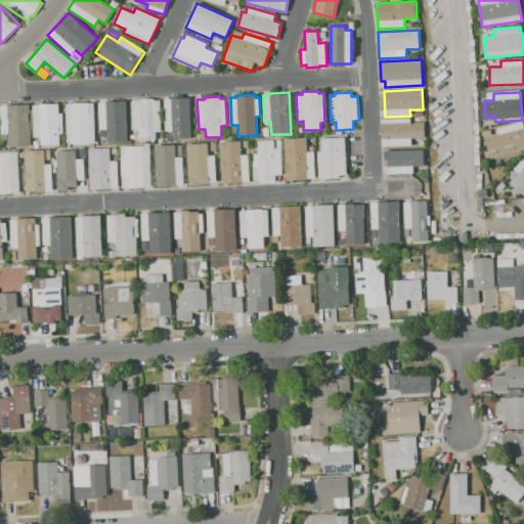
[(172,139),(171,131),(165,131),(164,98),(190,97),(192,138),(172,139)]
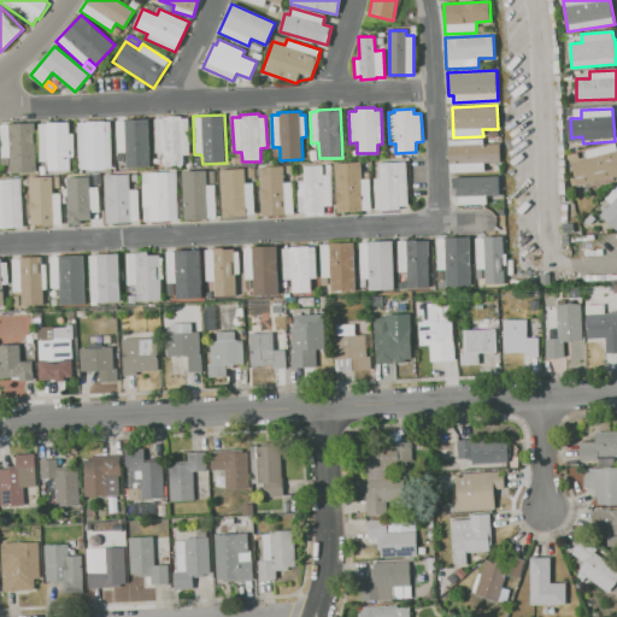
[(162,117),(181,116),(181,118),(188,118),(189,156),(182,156),(183,166),(164,166),(164,153),(160,153),(154,153),(153,119),(162,119),(162,117)]
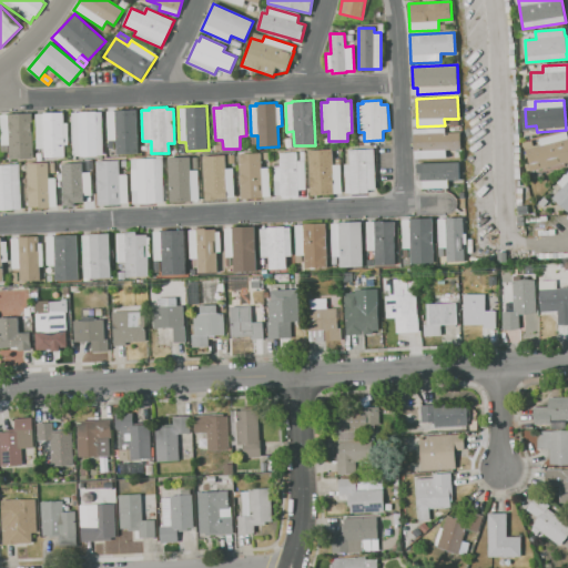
[(117,155),(115,141),(112,141),(108,141),(107,110),(135,109),(138,154),(117,155)]
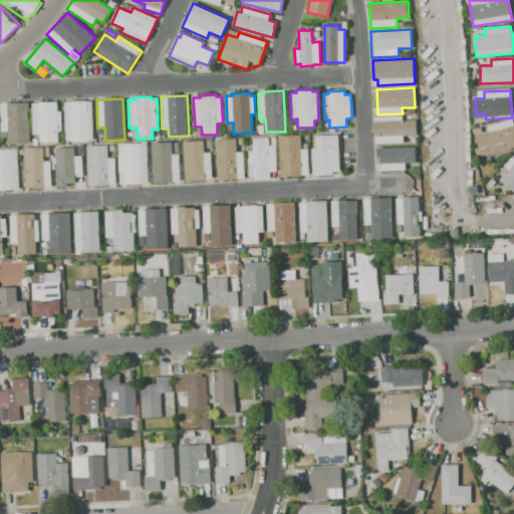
[(40,142),(40,135),(33,135),(32,103),(38,103),(38,102),(57,101),(58,111),(61,111),(62,132),(59,132),(59,141),(40,142)]
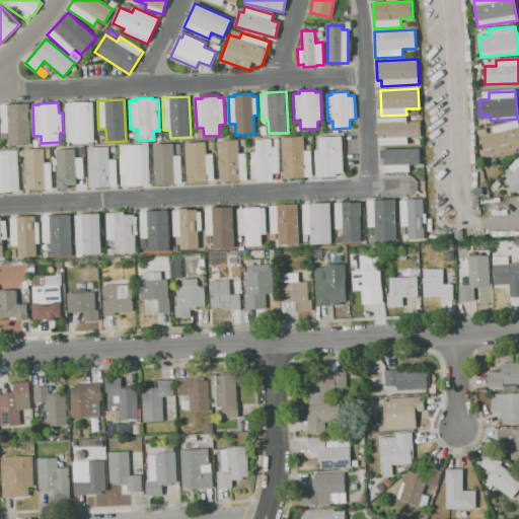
[(64,103),(92,102),(94,142),(74,143),(74,142),(66,143),(64,103)]
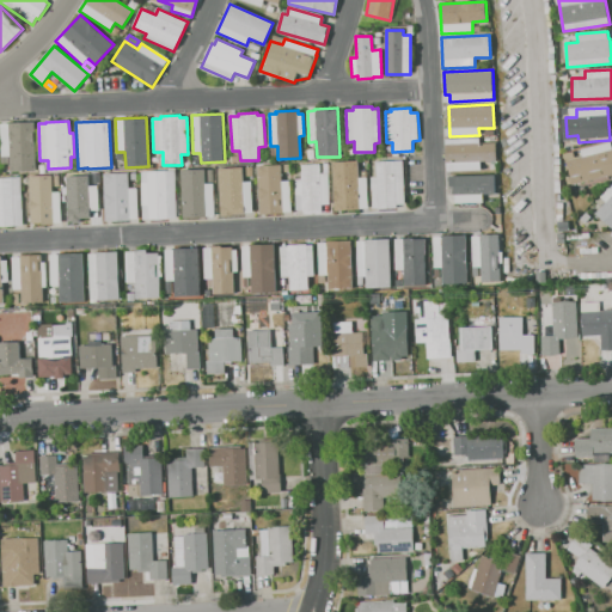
[(0,124),(35,123),(37,171),(11,172),(10,155),(7,155),(1,155),(0,124)]
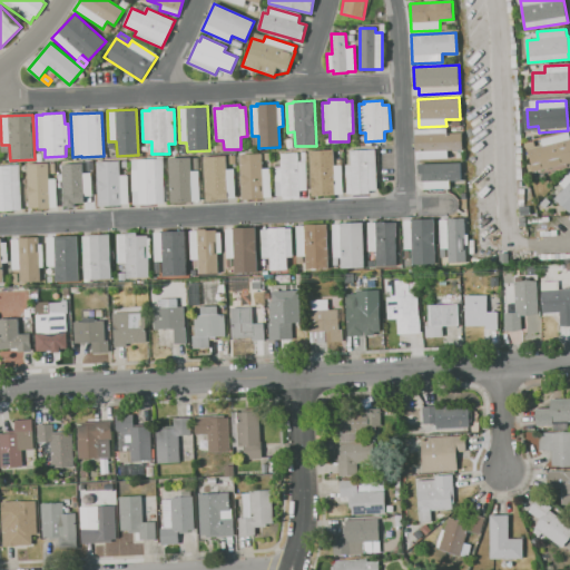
[(462,133),(462,148),(448,149),(448,157),(415,159),(414,130),(446,128),(446,134),(462,133)]
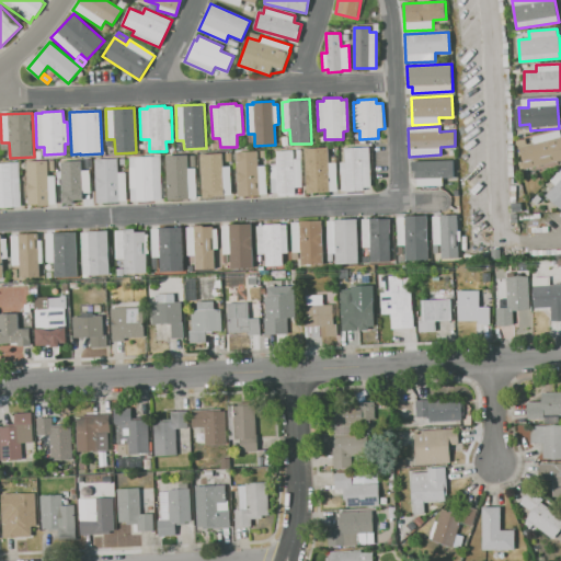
[(560,159),(525,169),(519,147),(534,144),(533,137),(560,130),(560,159)]
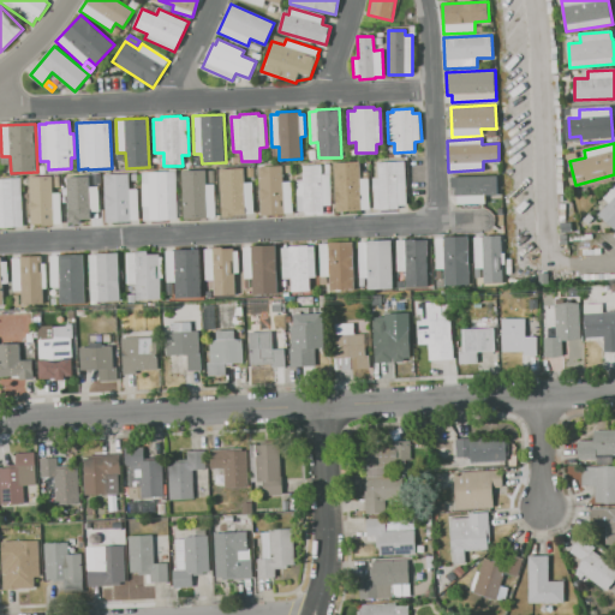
[(374,209),(372,178),(378,178),(377,162),(405,160),(407,206),(399,206),(399,209),(380,210),(380,209),(374,209)]
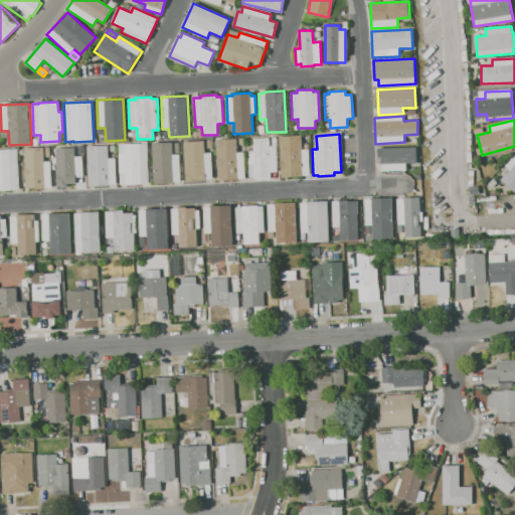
[(309,175),(281,177),(279,136),(300,135),(301,149),(304,149),(308,149),(309,175)]
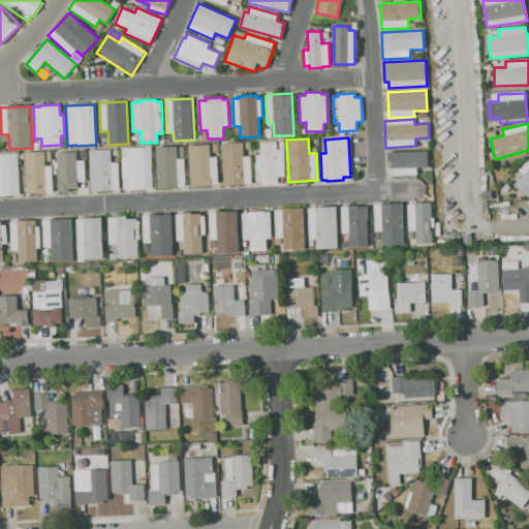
[(277,141),(277,150),(279,150),(283,150),(284,177),(279,177),(279,184),(262,185),(262,181),(254,181),(253,154),(260,154),(260,142),(277,141)]
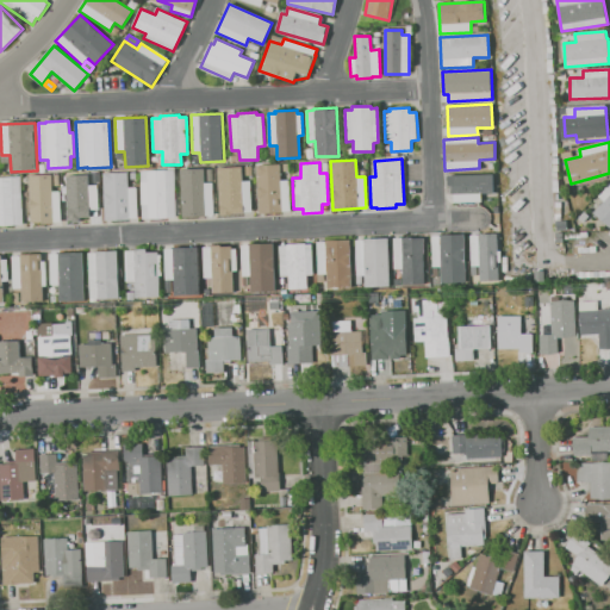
[(282,213),(260,215),(257,166),(280,165),(281,180),(288,180),(290,211),(282,212),(282,213)]
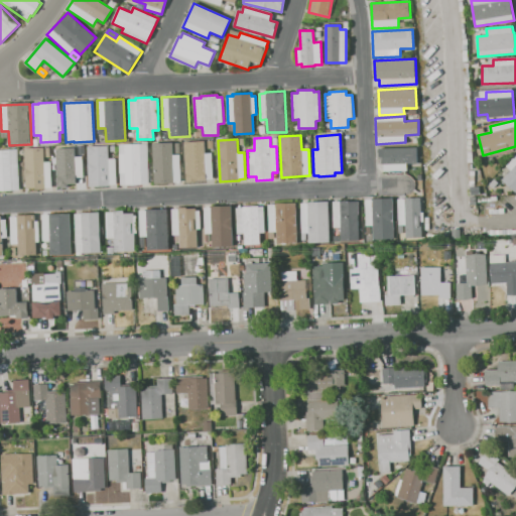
[(211,140),(213,179),(208,180),(208,181),(191,182),(191,180),(185,181),(183,150),(189,150),(188,141),(211,140)]
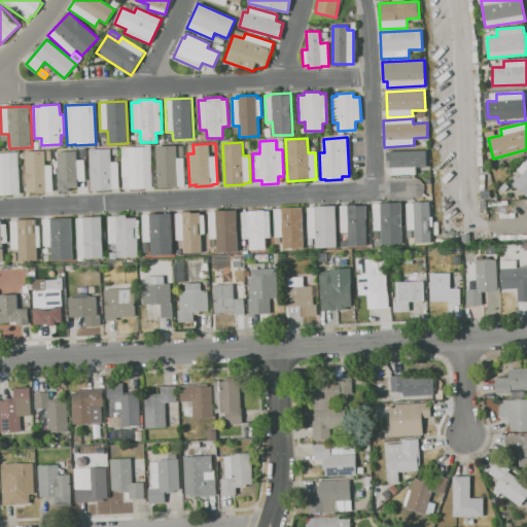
[(150,146),(152,187),(124,189),(121,147),(150,146)]
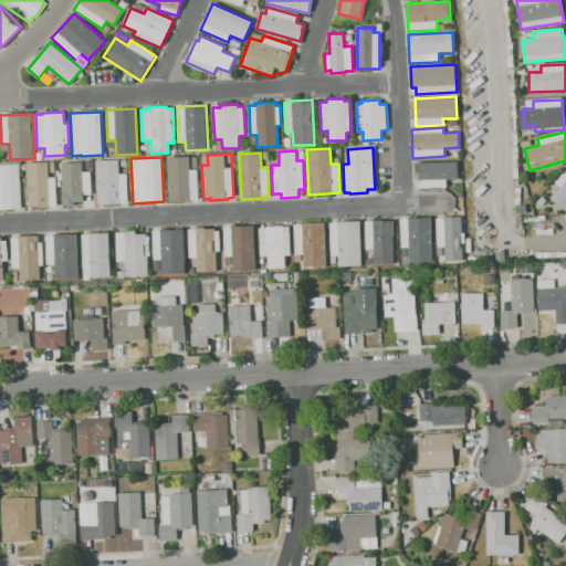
[(198,200),(169,201),(167,158),(190,157),(191,169),(197,169),(198,200)]
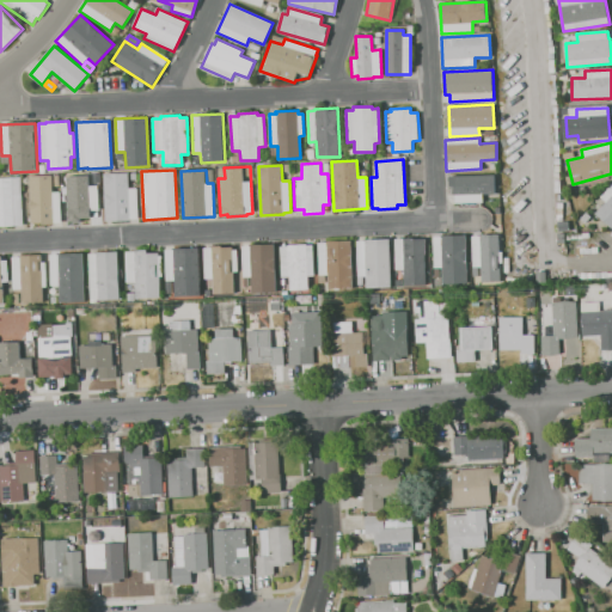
[(129,172),(129,188),(136,187),(138,221),(105,222),(103,173),(129,172)]
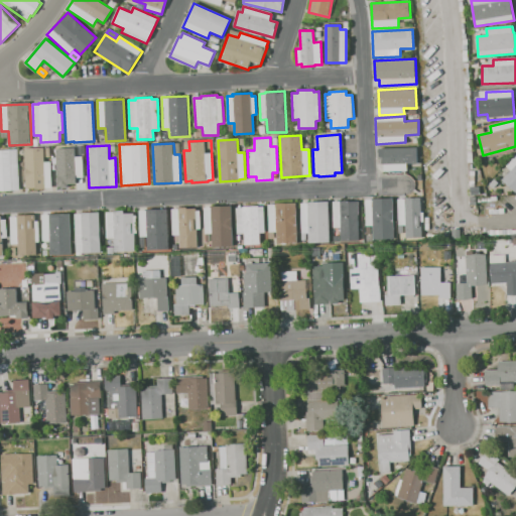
[(379,148),(417,146),(418,162),(407,163),(408,171),(383,172),(383,164),(382,164),(382,156),(380,157),(379,148)]
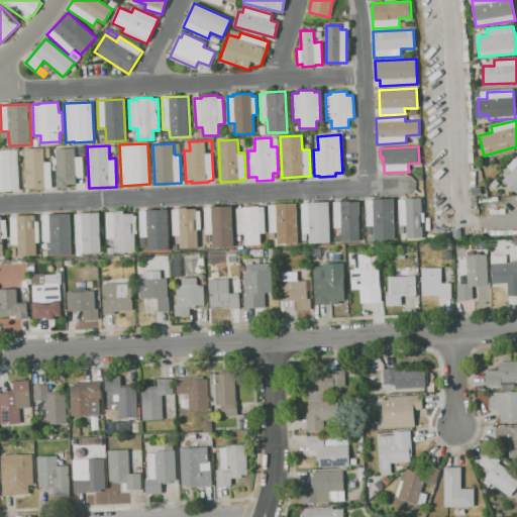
[(44,147),(44,158),(45,163),(52,162),(53,188),(27,189),(27,181),(25,181),(24,167),(26,167),(25,148),(44,147)]
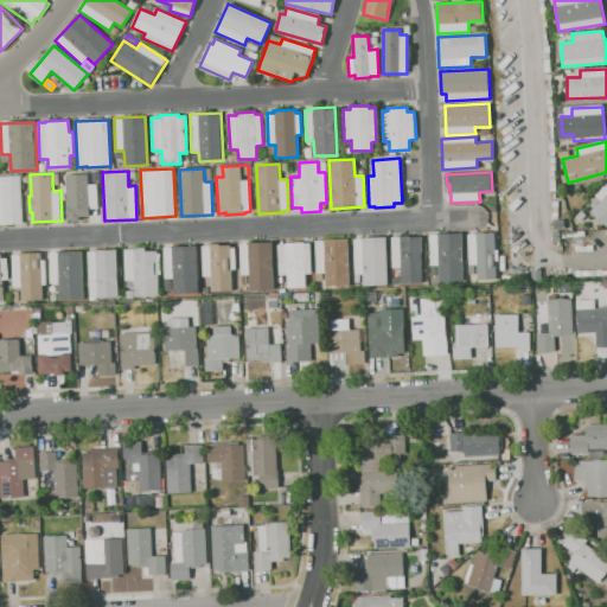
[(23,223),(0,223),(0,176),(20,176),(23,223)]
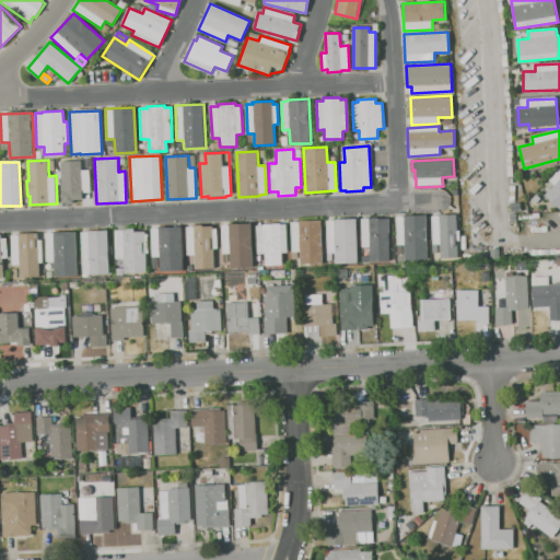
[(93,203),(60,205),(59,172),(65,171),(65,163),(81,162),(82,171),(92,170),(93,203)]
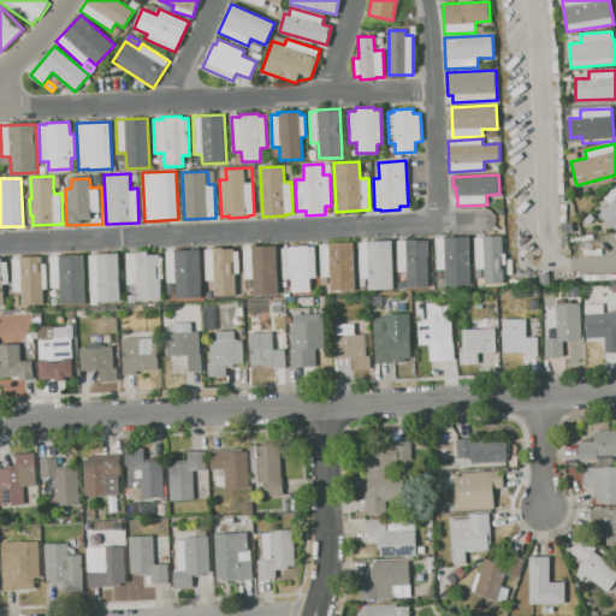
[(615,230),(615,231),(598,217),(610,203),(604,199),(615,184),(615,230)]
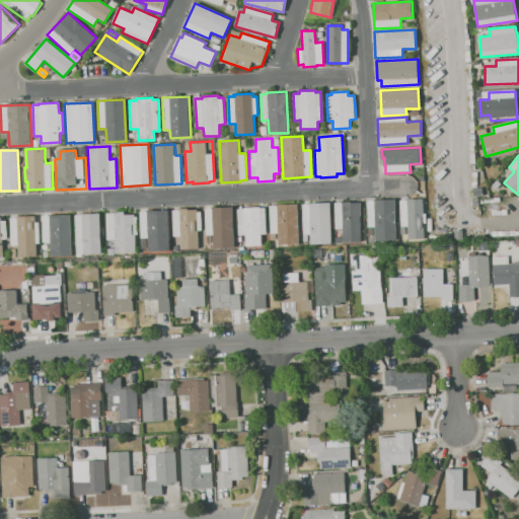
[(492,184),(497,179),(501,183),(496,189),(492,184)]
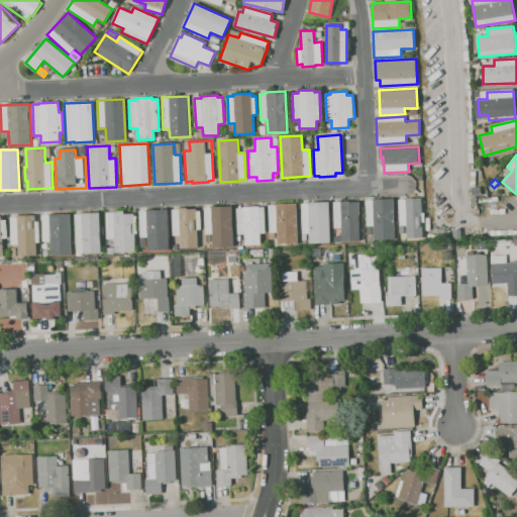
[(471,187),(481,187),(481,195),(471,195),(471,187)]
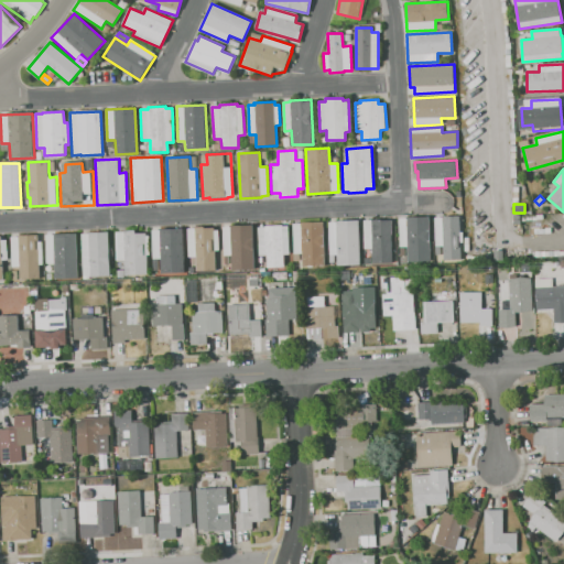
[(461,216),(461,231),(463,231),(464,241),(462,241),(463,260),(444,260),(444,247),(440,247),(435,247),(433,217),(461,216)]
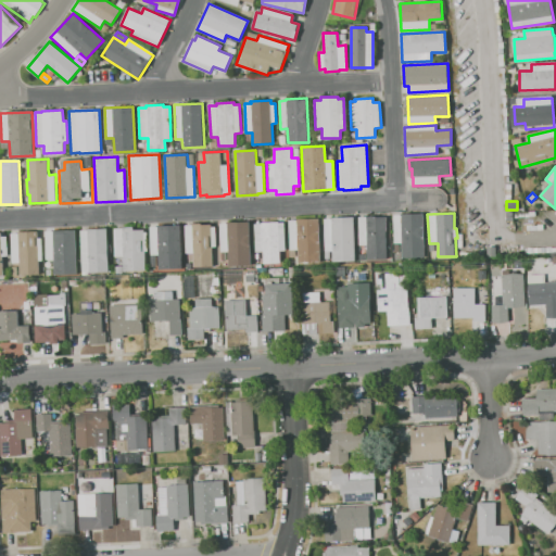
[(426,257),(403,258),(402,243),(394,243),(393,215),(424,214),(426,257)]
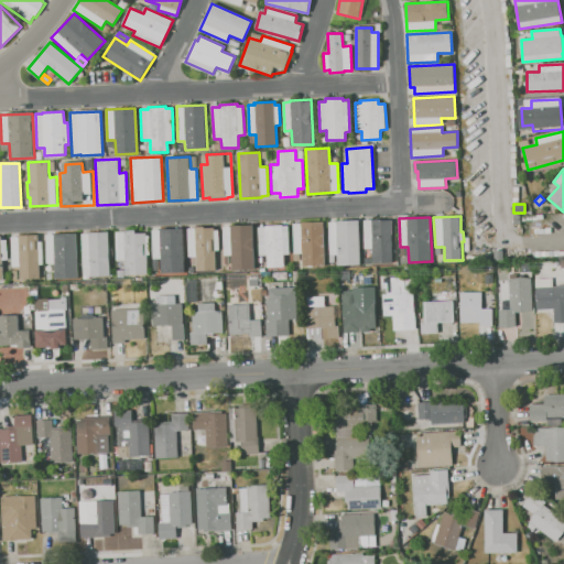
[(392,220),(394,261),(371,262),(371,249),(365,249),(364,220),(382,219),(382,221),(392,220)]
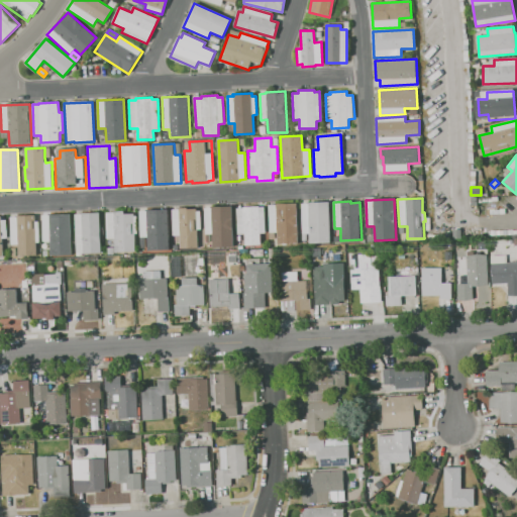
[(330,242),(310,243),(310,233),(306,233),(302,234),(300,203),(328,202),(330,242)]
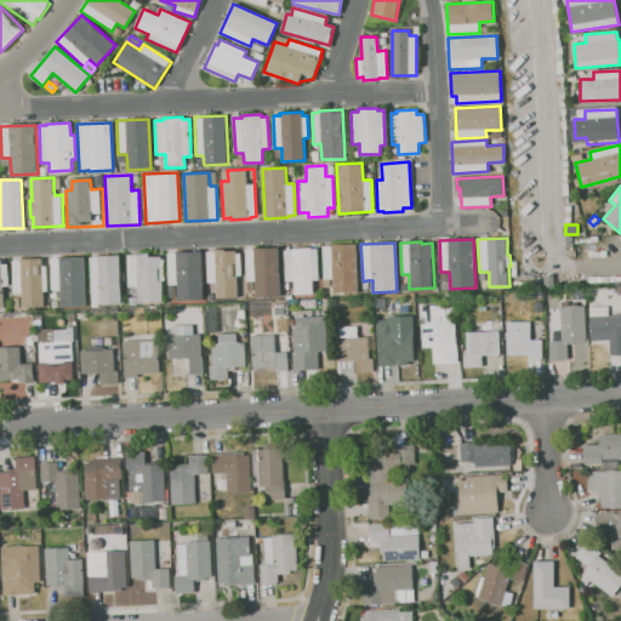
[(357,245),(359,292),(332,294),(331,279),(329,279),(324,280),(323,246),(357,245)]
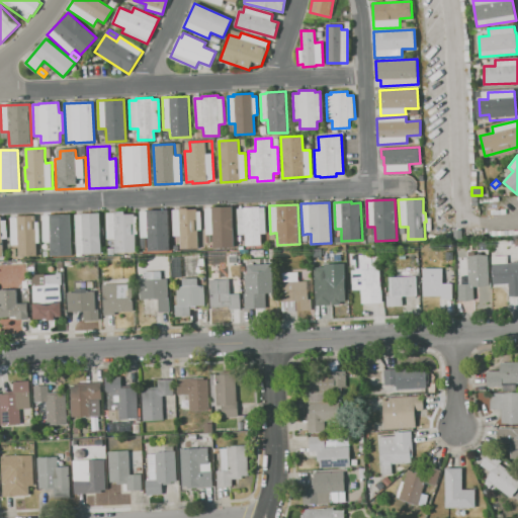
[(233,206),(235,247),(212,248),(212,235),(205,236),(204,208),(211,208),(211,207),(233,206)]
